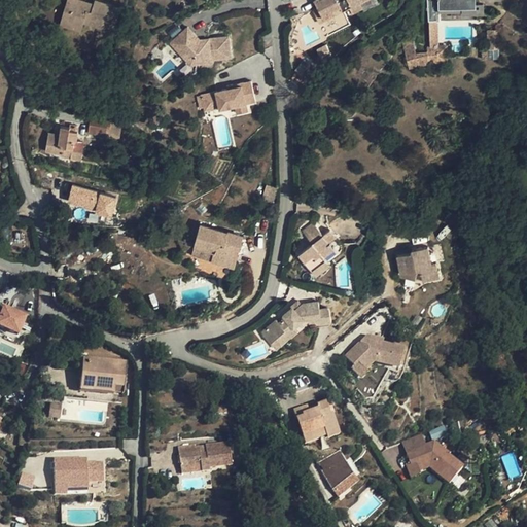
[(78,3),(78,0),(67,0),(65,9),(71,11),(68,22),(83,27),(84,22),(103,27),(103,24),(114,28),(120,7),(96,0),(95,0),(95,3),(93,8),(78,3)]
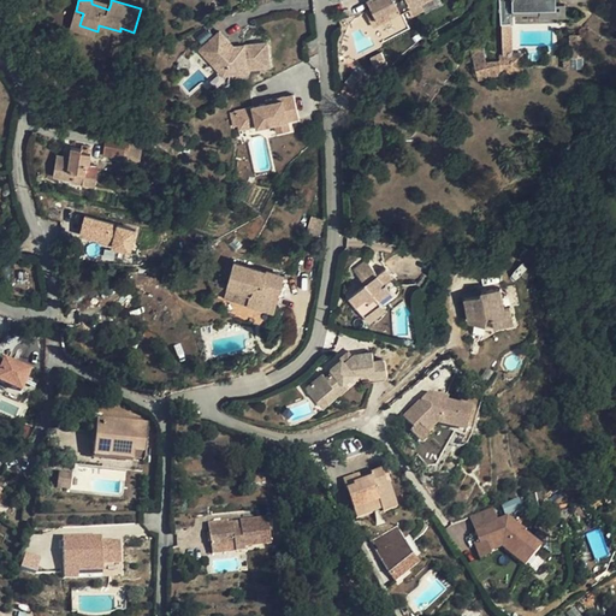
[(367,0),(372,7),(380,24),(394,18),(390,12),(398,7),(402,13),(409,9),(413,16),(425,10),(421,3),(425,0),(367,0)]
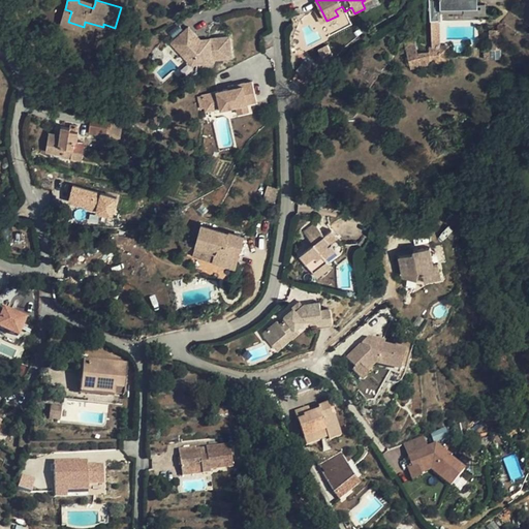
[(430,0),(431,22),(438,22),(441,21),(441,9),(478,8),(477,0),(430,0)]
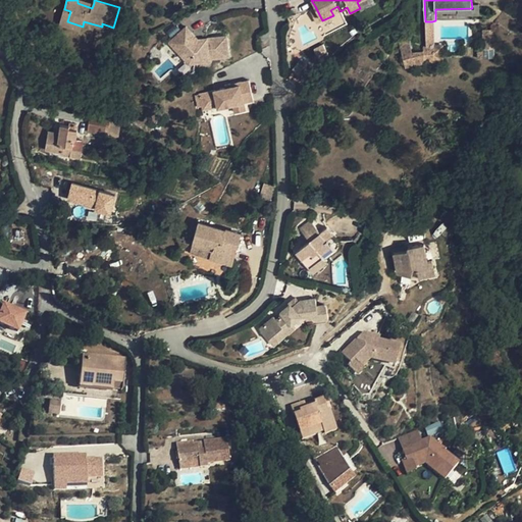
[(317,23),(322,20),(315,6),(310,9),(317,23)]
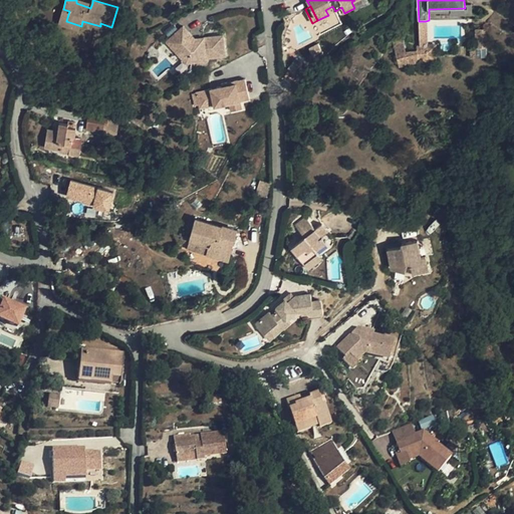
[(79,30),(81,26),(66,21),(69,11),(63,9),(58,24),(79,30)]
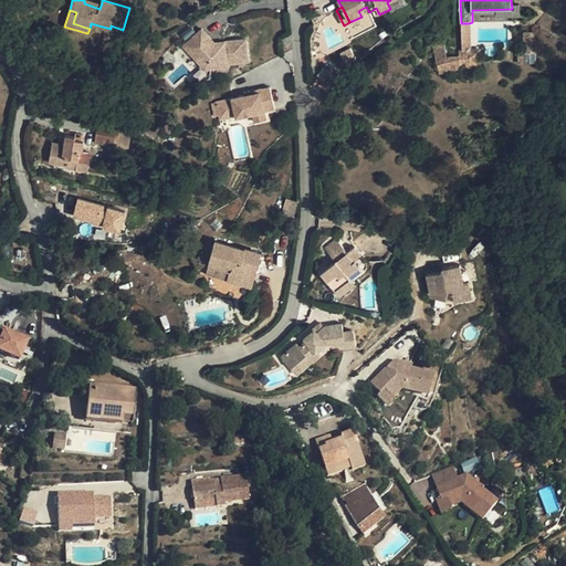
[(202,29),(184,45),(206,69),(228,66),(228,63),(249,61),(247,40),(224,41),(216,42),(202,29)]
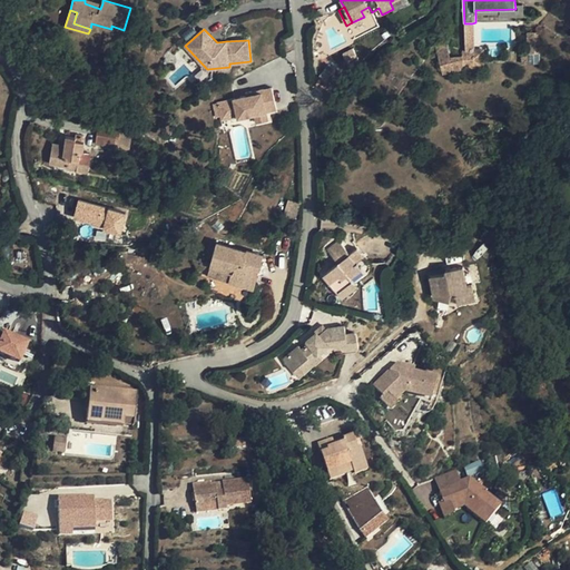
[(528,32),(528,53),(539,53),(539,32),(528,32)]
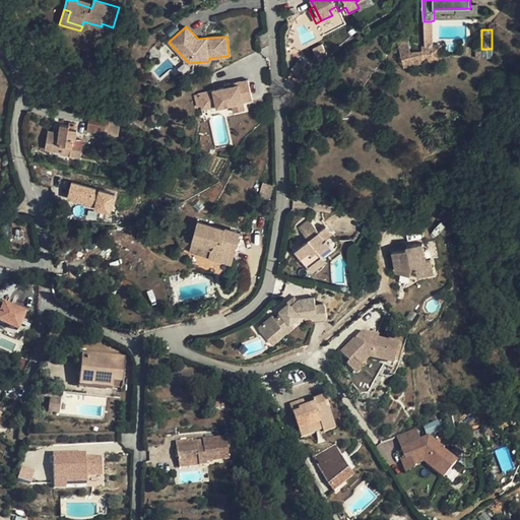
[(442,46),(432,46),(432,52),(433,57),(443,57),(442,46)]
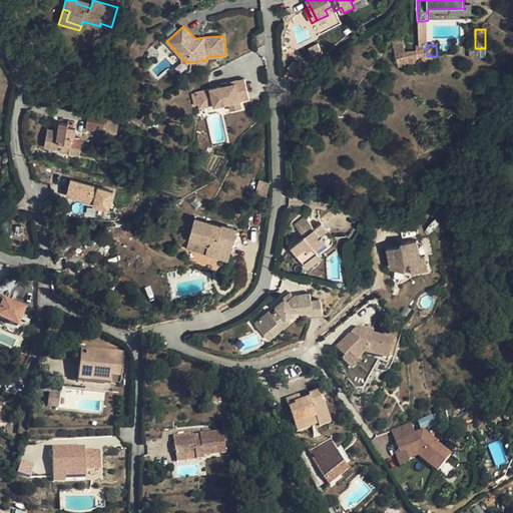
[(307,67),(298,60),(290,69),(299,76),(307,67)]
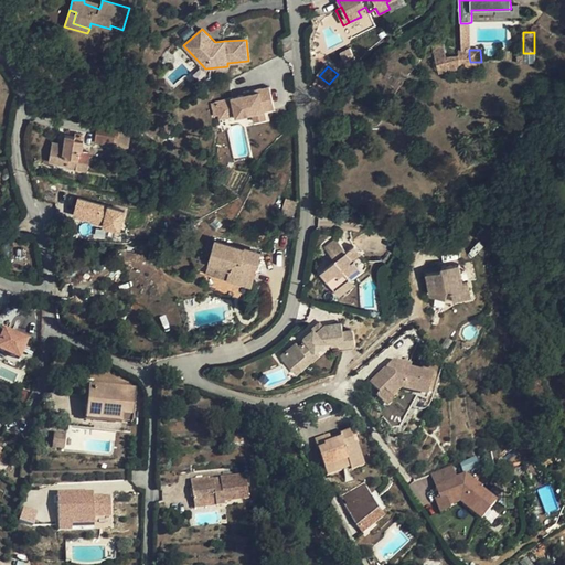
[(215,102),(217,115),(234,112),(235,116),(236,117),(252,114),(265,110),(275,108),(269,86),(244,92),(244,95),(215,102)]
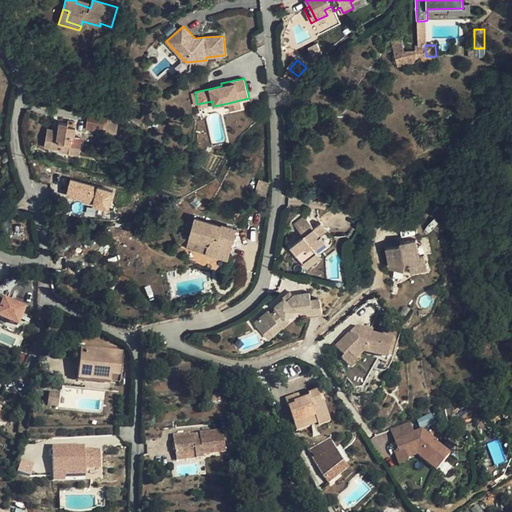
[(240,100),(228,103),(229,110),(242,107),(240,100)]
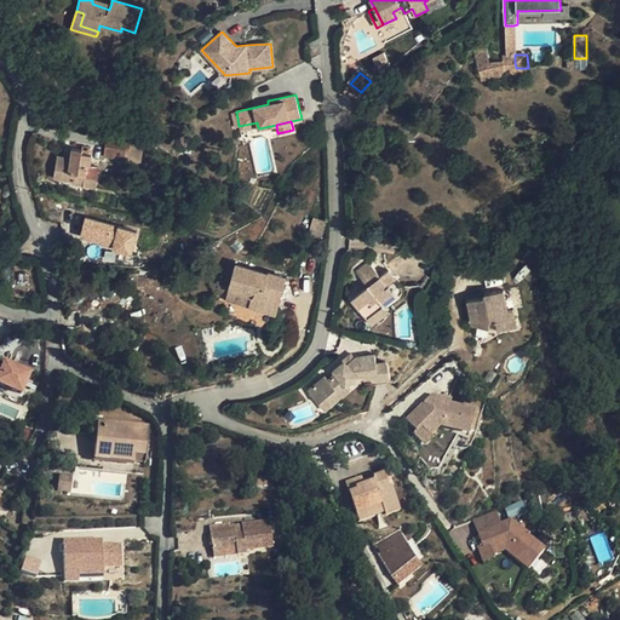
[(107,138),(105,147),(130,151),(131,143),(107,138)]
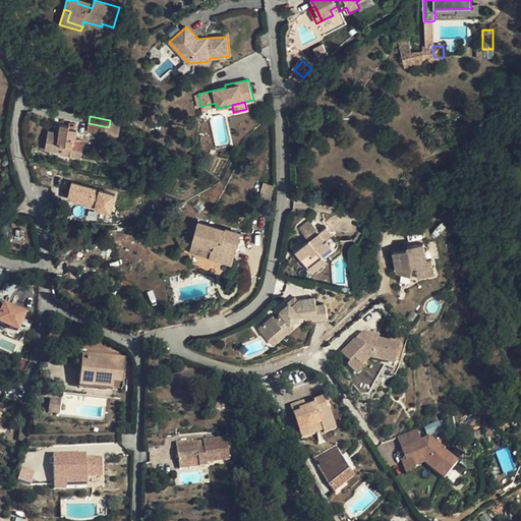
[(75,129),(76,123),(69,122),(69,125),(59,124),(57,135),(49,135),(47,150),(52,151),(64,153),(65,145),(73,147),(74,138),(76,138),(77,129),(75,129)]
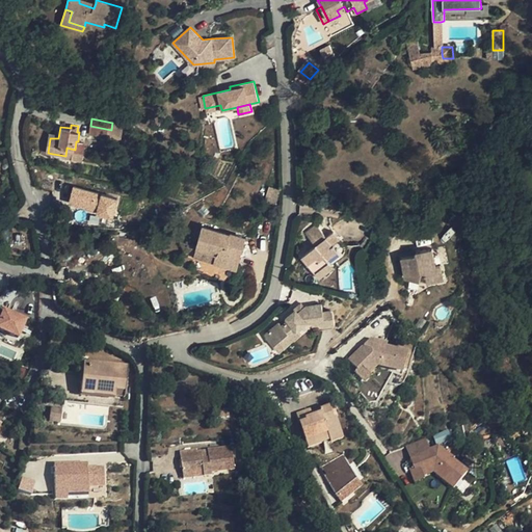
[(110,137),(111,130),(90,126),(89,134),(110,137)]
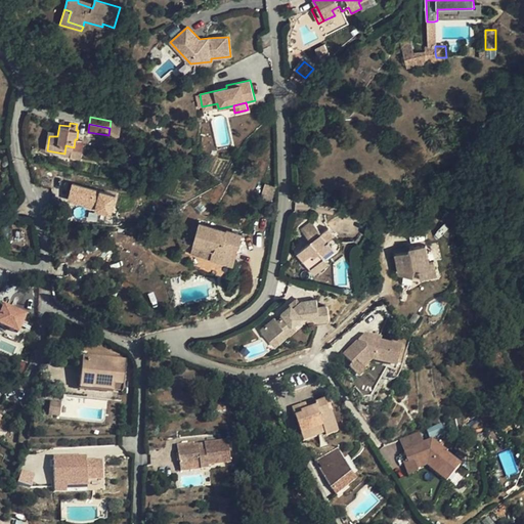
[(84,141),(77,139),(75,139),(74,147),(74,149),(83,151),(84,141)]
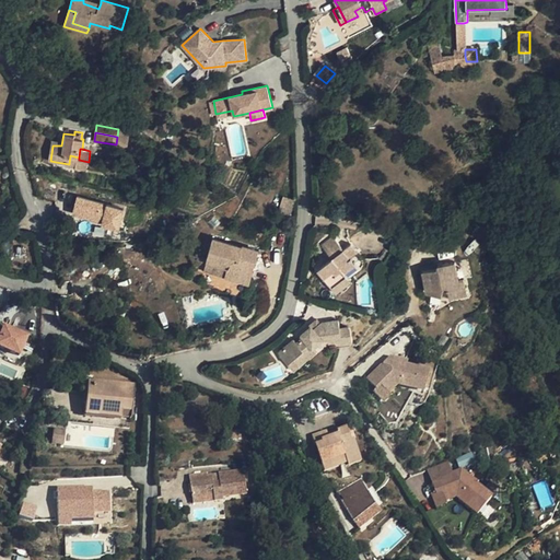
[(70,216),(118,232),(126,212),(78,195),(70,216)]
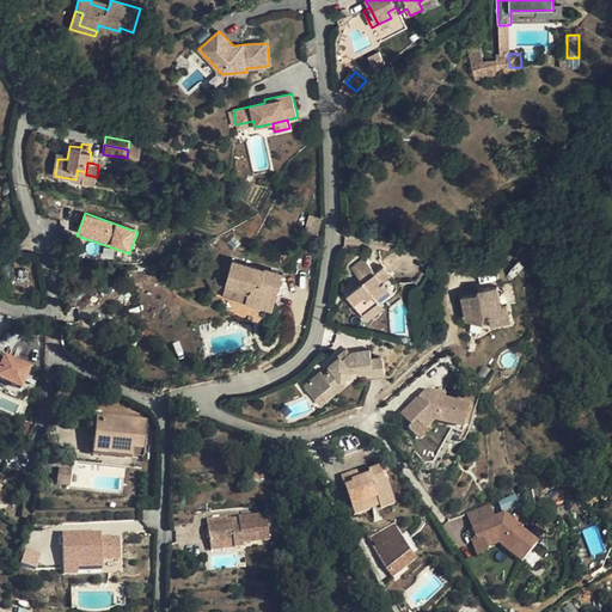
[(322,219),(322,218),(311,214),(305,231),(317,236),(322,219)]
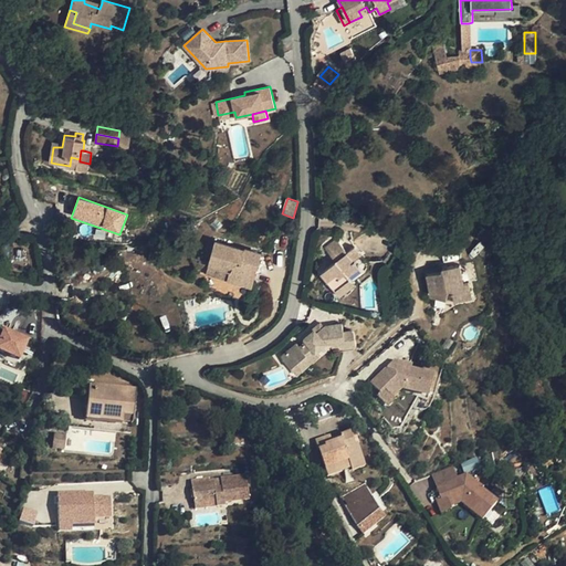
[(354,260),(362,253),(355,245),(347,252),(337,239),(325,249),(336,261),(322,273),(338,294),(353,282),(348,276),(346,274),(357,265),(354,260)]
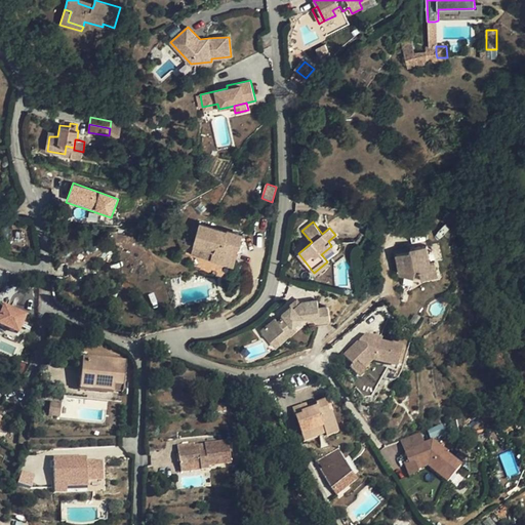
[(213,250),(211,258),(234,266),(243,234),(229,229),(228,231),(200,223),(193,245),(213,250)]
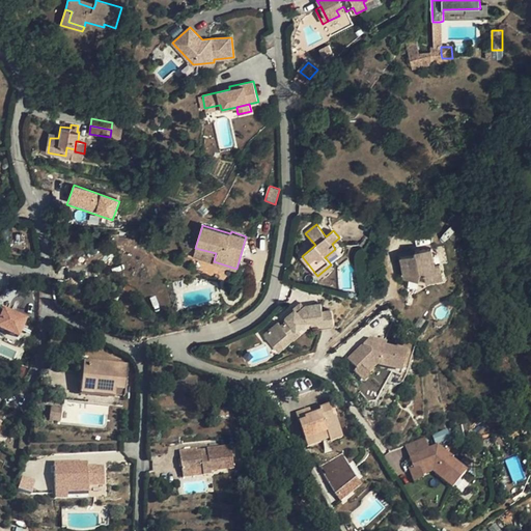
[(342,243),(339,238),(332,244),(335,249),(342,243)]
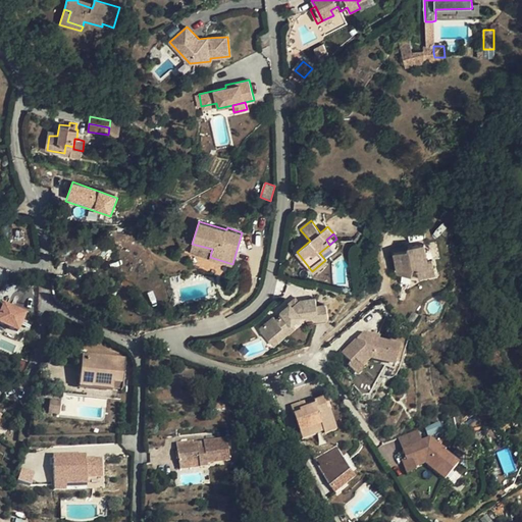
[(190,252),(210,257),(212,249),(192,244),(190,252)]
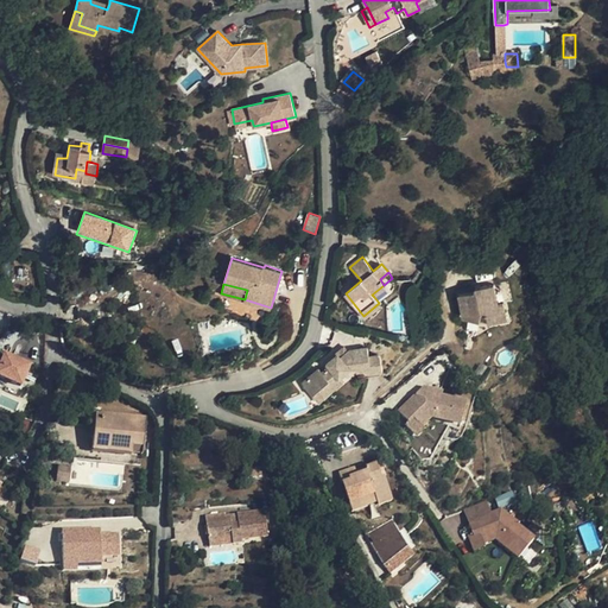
[(463,317),(480,321),(482,312),(487,312),(489,322),(507,317),(505,303),(499,304),(494,284),(475,289),(476,292),(458,296),(463,317)]
